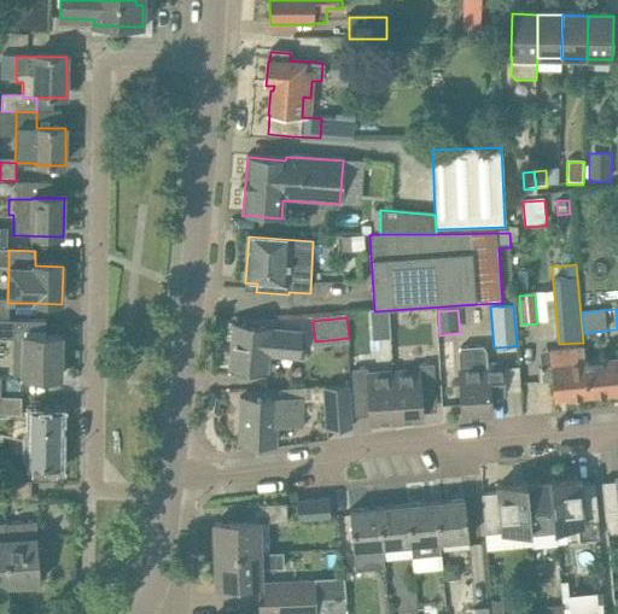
[(0,335),(17,335),(17,320),(0,320),(0,335)]
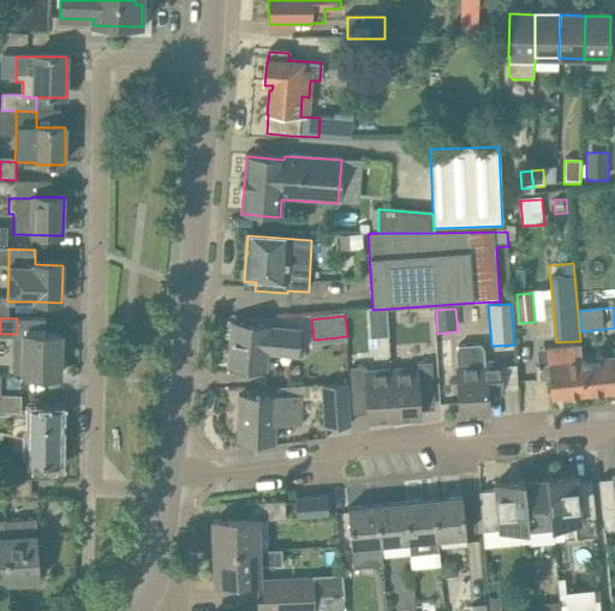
[(268,354),(298,357),(300,330),(270,327),(270,328),(232,324),(228,369),(252,371),(266,371),(268,354)]
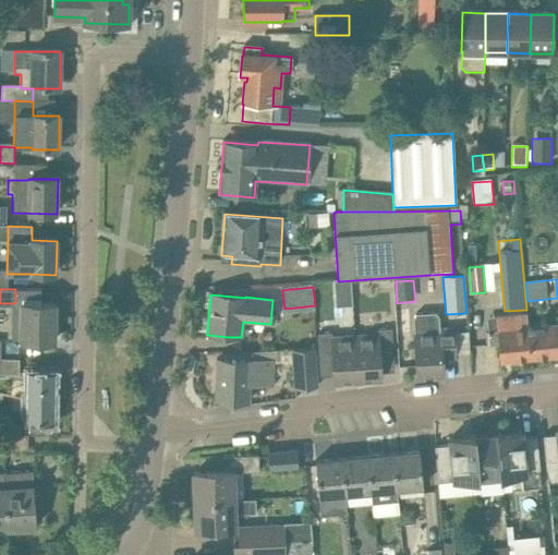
[(55,342),(56,305),(22,305),(2,305),(1,322),(21,322),(21,342),(55,342)]
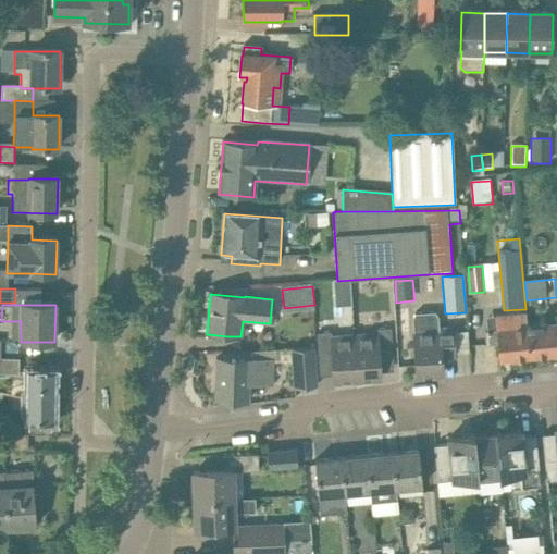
[(417,378),(443,376),(442,359),(455,358),(454,330),(438,331),(438,319),(434,314),(416,316),(412,320),(417,378)]
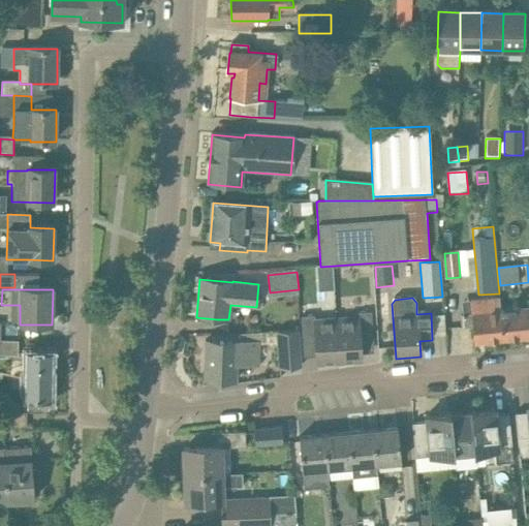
[(470,301),(471,315),(463,316),(464,329),(473,328),(474,343),(503,340),(500,312),(500,304),(498,299),(470,301)]
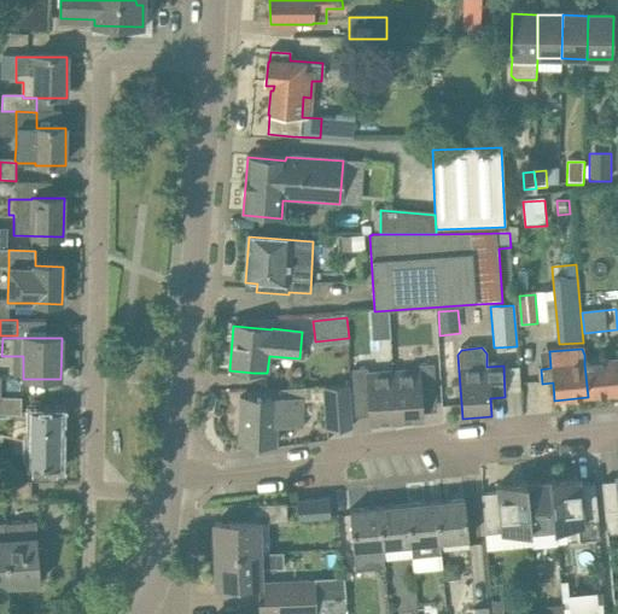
[(617,361),(587,364),(584,364),(588,397),(617,393),(617,361)]
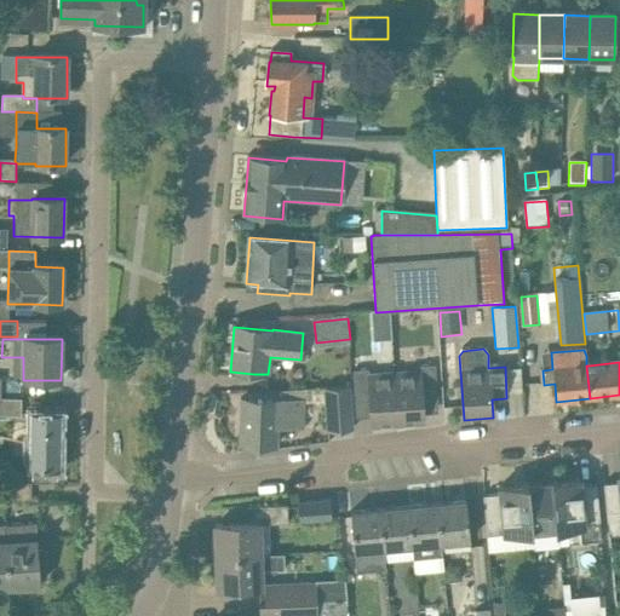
[(437,397),(435,373),(435,368),(419,368),(419,372),(394,373),(397,424),(424,422),(422,398),(437,397)]
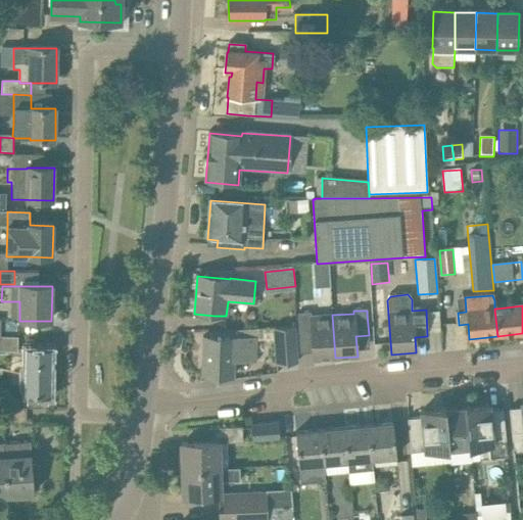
[(314,359),(335,358),(332,315),(310,316),(310,314),(297,315),(298,320),(299,340),(312,339),(314,359)]
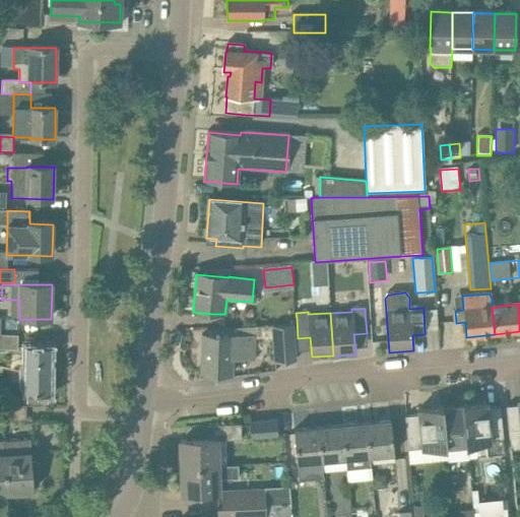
[(272,327),(275,364),(296,362),(293,326),(272,327)]
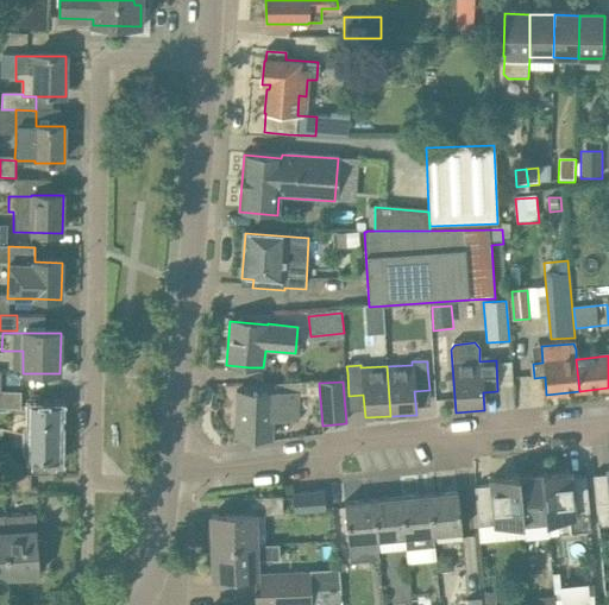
[(0,409),(20,410),(20,394),(0,394),(0,392),(0,409)]
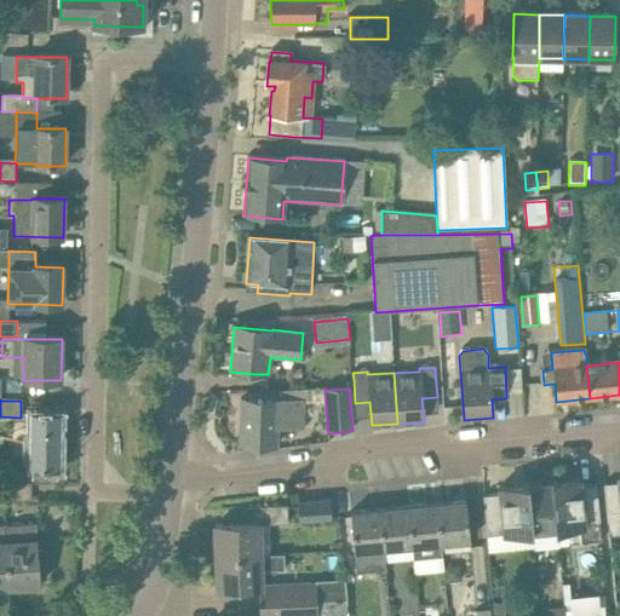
[(240,445),(277,447),(279,429),(303,429),(304,403),(241,401),(240,445)]
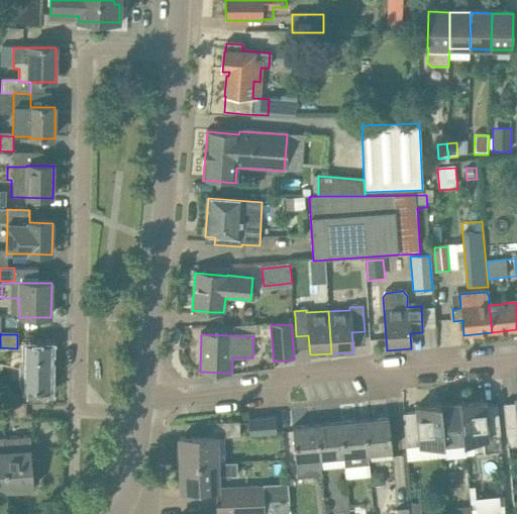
[(49,391),(49,389),(49,346),(26,346),(26,391),(49,391)]
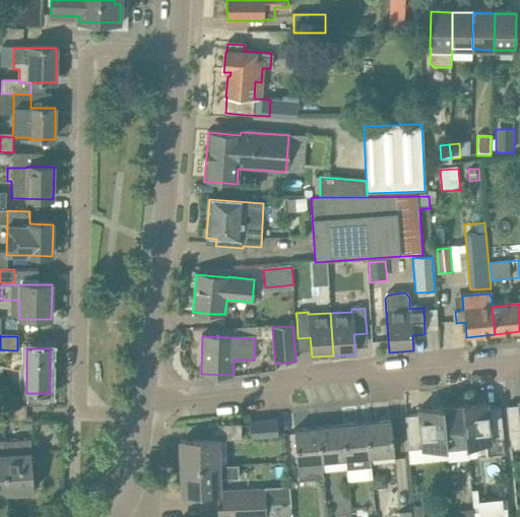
[(506,407),(510,449),(519,448),(519,400),(519,406),(506,407)]
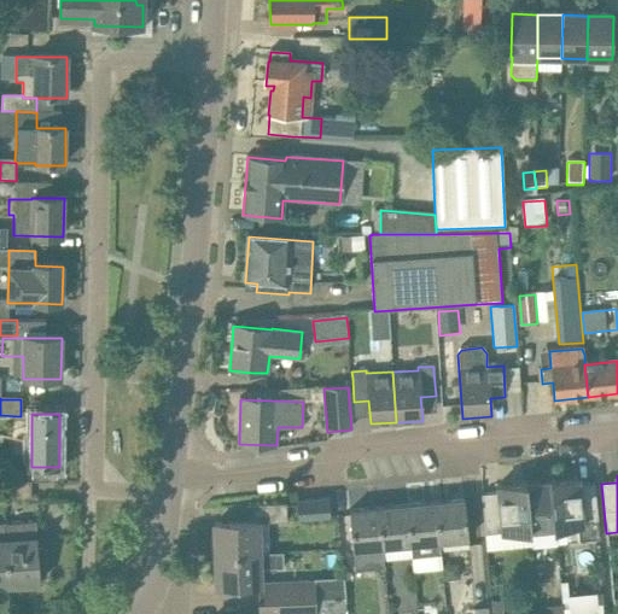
[(578,479),(552,481),(552,484),(557,528),(579,526),(581,541),(600,539),(594,485),(578,486),(578,479)]
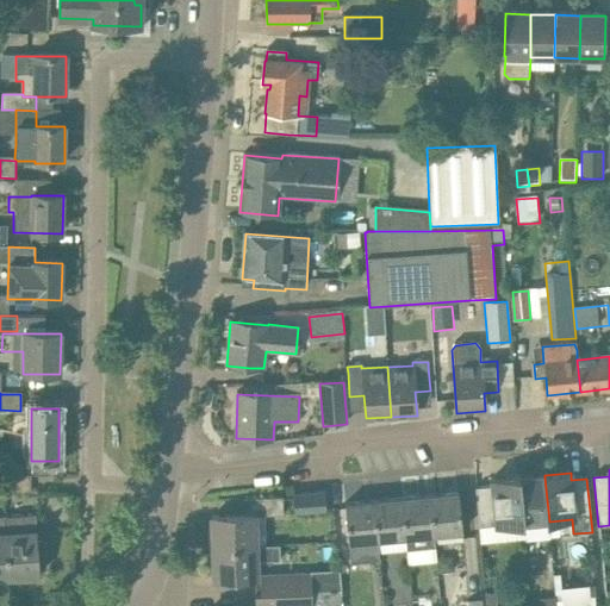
[(2,476),(4,494),(30,494),(30,478),(2,476)]
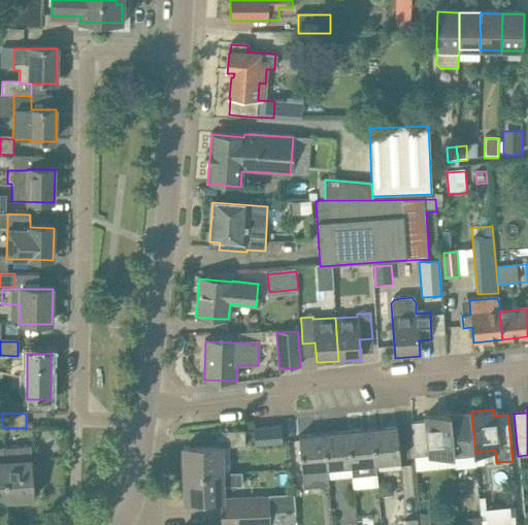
[(449,414),(426,416),(426,422),(411,424),(415,458),(453,454),(449,416),(449,414)]
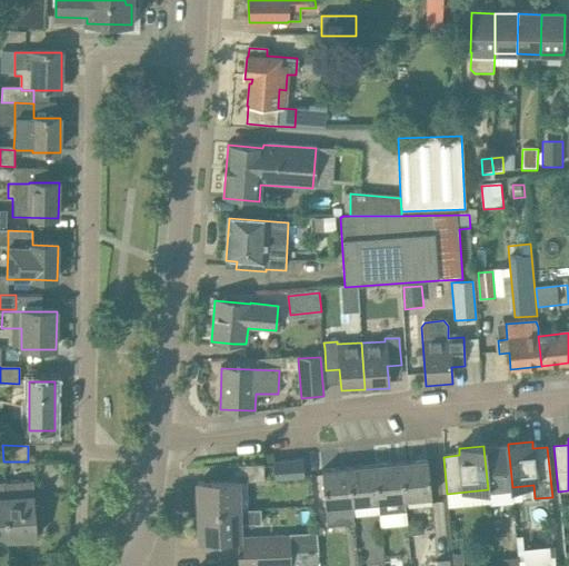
[(512,487),(508,446),(483,448),(488,489),(512,487)]
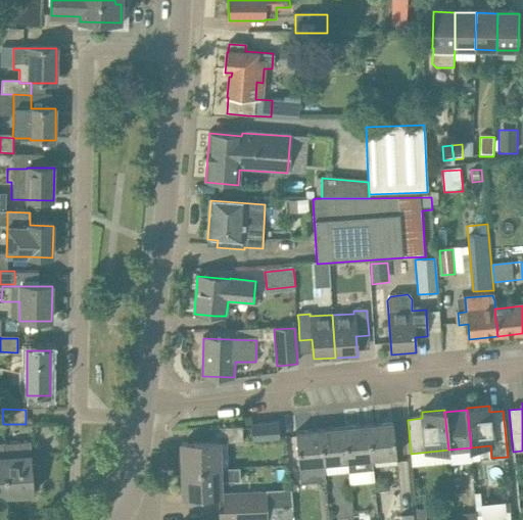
[(278,423),(251,425),(252,441),(280,439),(278,423)]
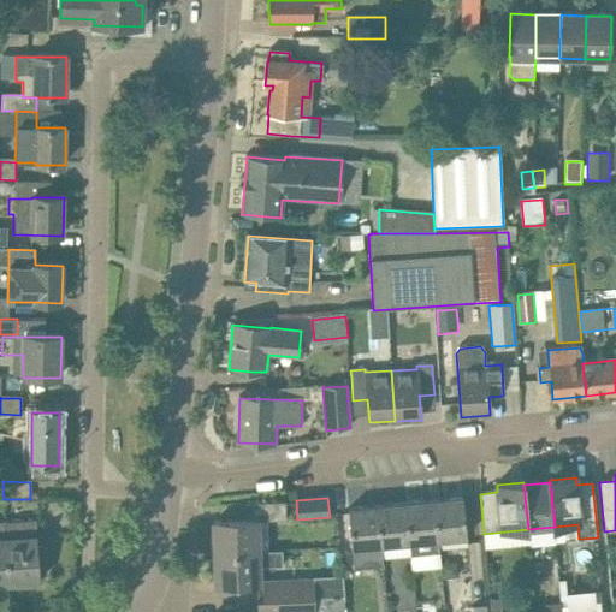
[(434,503),(438,540),(467,538),(463,499),(434,503)]
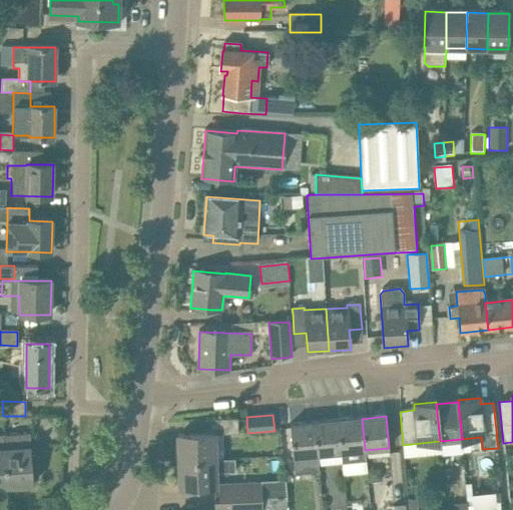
[(362,419),(338,421),(341,453),(343,465),(366,463),(365,450),(362,419)]
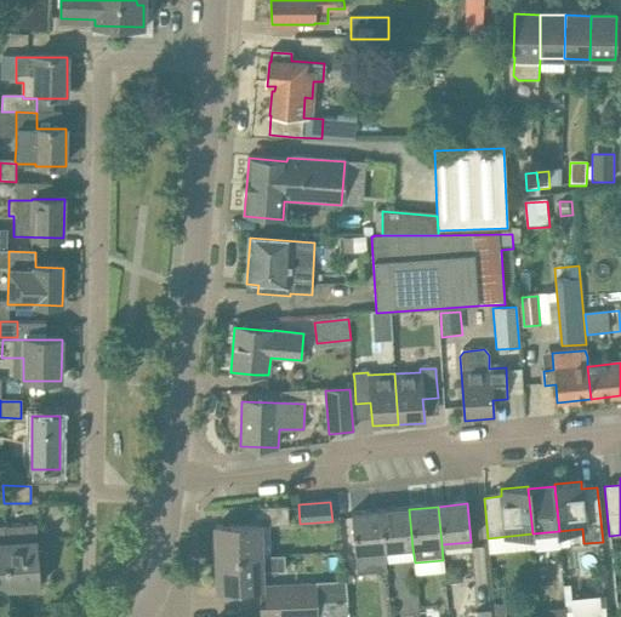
[(216,529),(217,559),(262,558),(261,527),(289,525),(288,508),(249,509),(250,527),(216,529)]
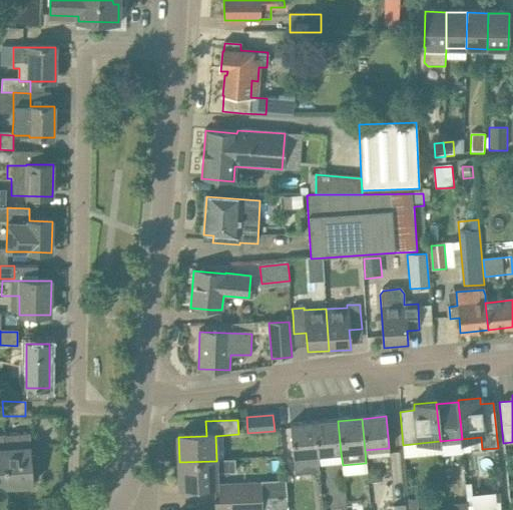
[(318,455),(341,453),(338,421),(315,423),(318,455)]
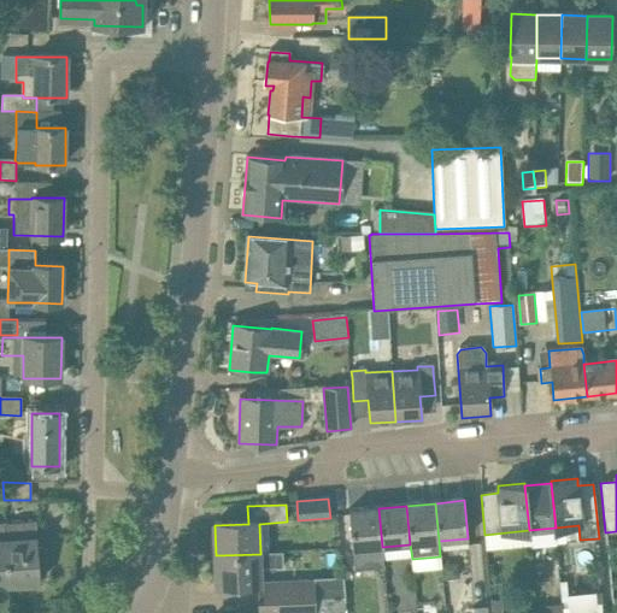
[(378,508),(350,512),(352,536),(353,561),(382,558),(382,547),(378,508)]
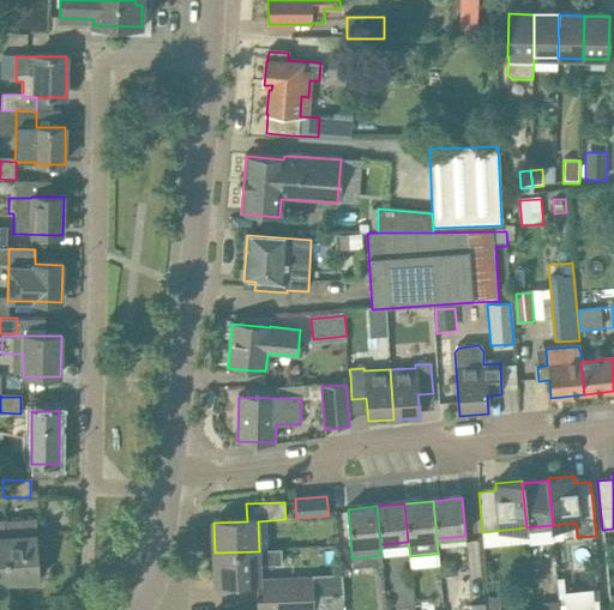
[(36,519),(5,521),(10,589),(20,589),(20,581),(40,580),(36,519)]
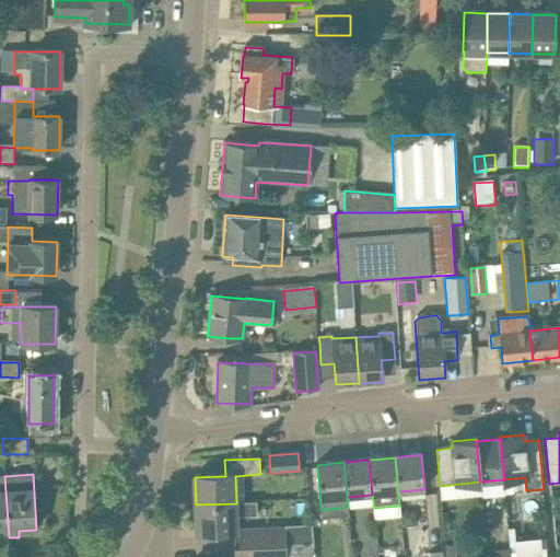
[(0,537),(9,537),(4,476),(0,476),(0,537)]
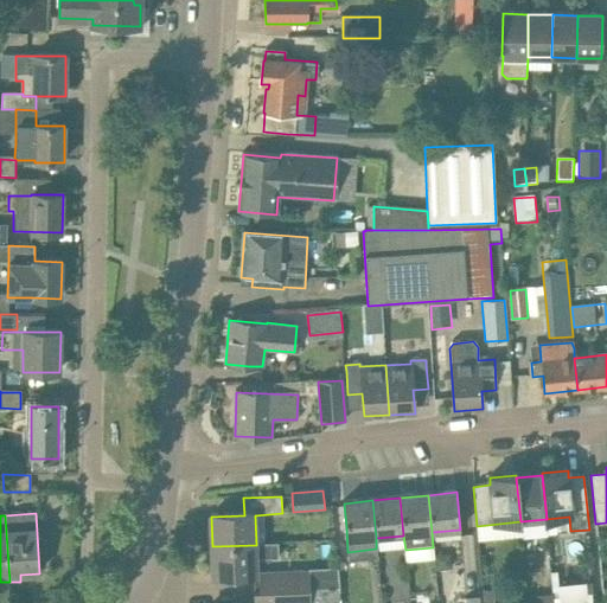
[(256,545),(212,546),(213,577),(237,576),(257,576),(256,559),(279,558),(278,544),(256,545)]
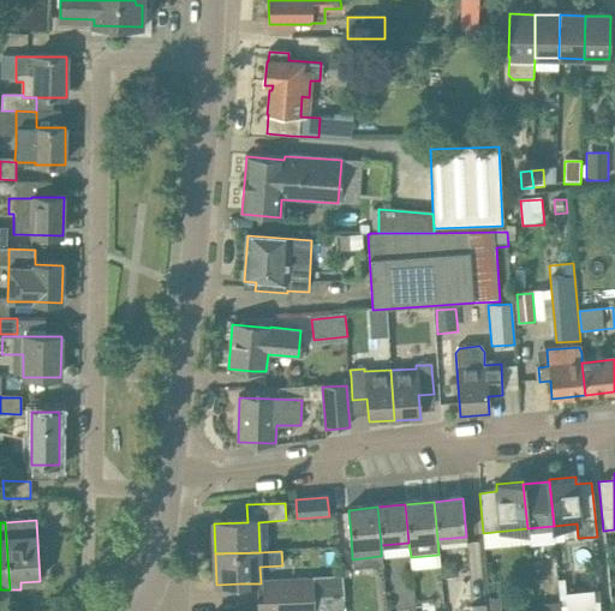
[(260,600),(260,601),(326,599),(326,598),(316,598),(315,580),(266,581),(266,600),(260,600)]
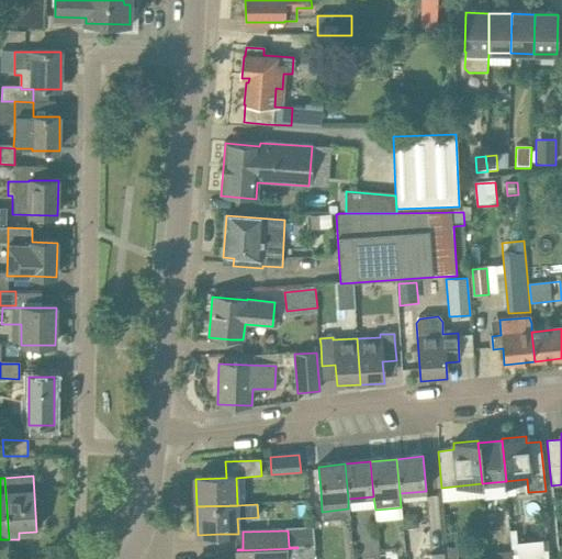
[(534,558),(532,546),(517,547),(518,558),(534,558)]
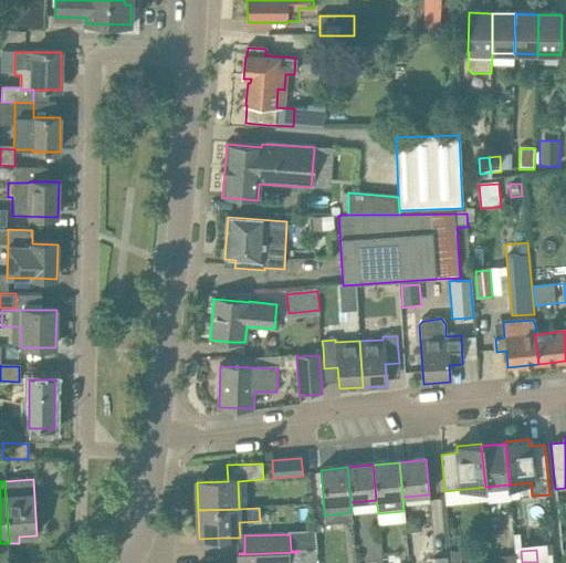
[(469,562),(468,551),(452,553),(452,562),(469,562)]
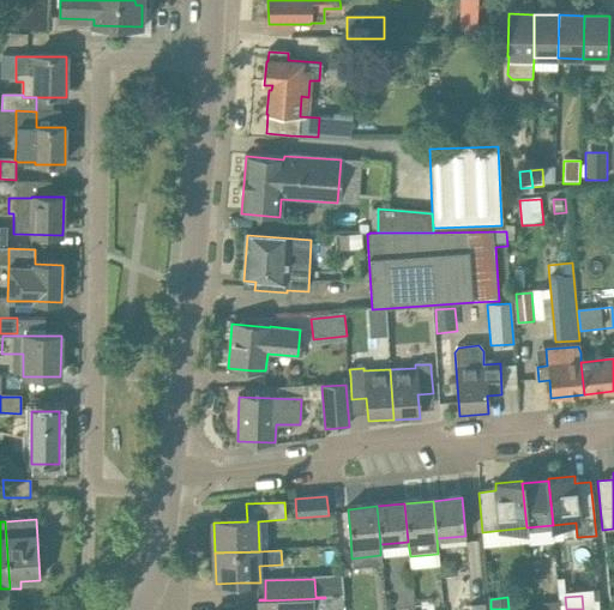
[(325,598),(259,601),(258,609),(325,609),(325,598)]
